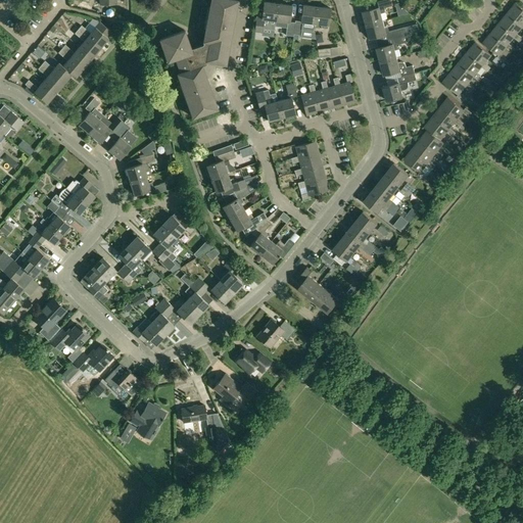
[(184,30),(159,39),(168,61),(176,58),(180,72),(177,74),(193,117),(218,108),(214,109),(198,63),(205,61),(226,64),(229,45),(226,44),(234,0),(237,1),(237,0),(235,0),(209,0),(202,44),(188,49),(182,32),(185,31),(184,30)]
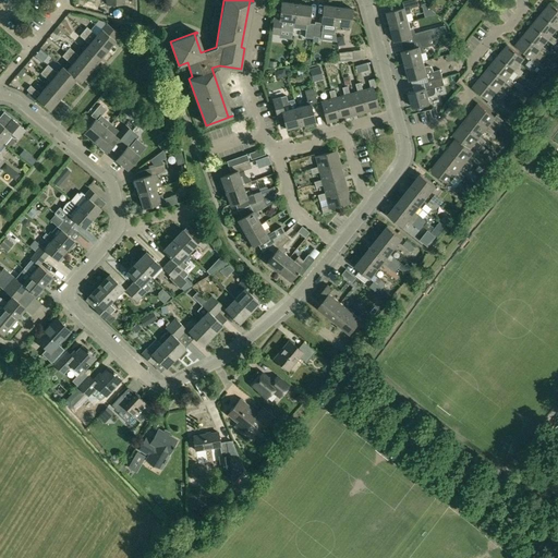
[(404,9),(387,13),(390,26),(409,22),(407,14),(412,13),(411,9),(420,5),(417,0),(409,0),(403,2),(404,9)]
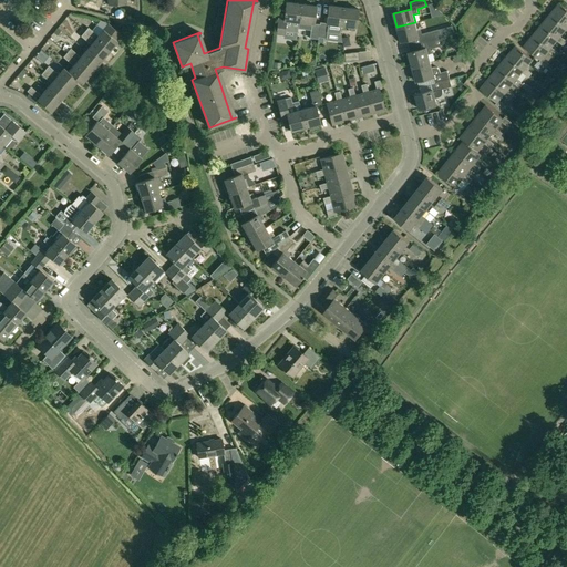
[(278,20),(276,34),(284,35),(285,32),(298,33),(298,29),(298,27),(299,22),(301,4),(286,2),(285,12),(279,11),(278,20)]
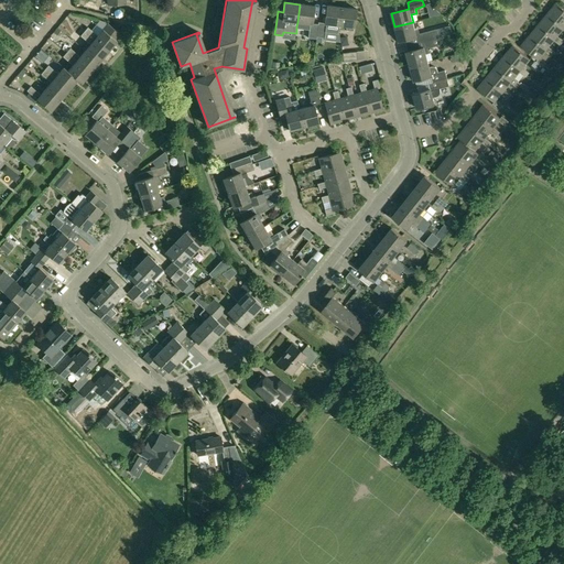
[(563,8),(556,2),(548,13),(563,26),(563,29),(563,30),(563,8)]
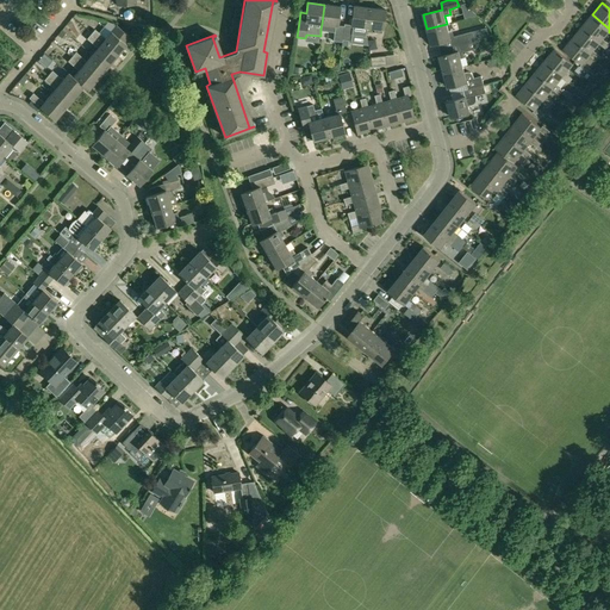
[(321,29),(321,31),(335,32),(334,42),(342,43),(342,41),(344,26),(337,26),(340,7),(324,5),(322,24),(321,29)]
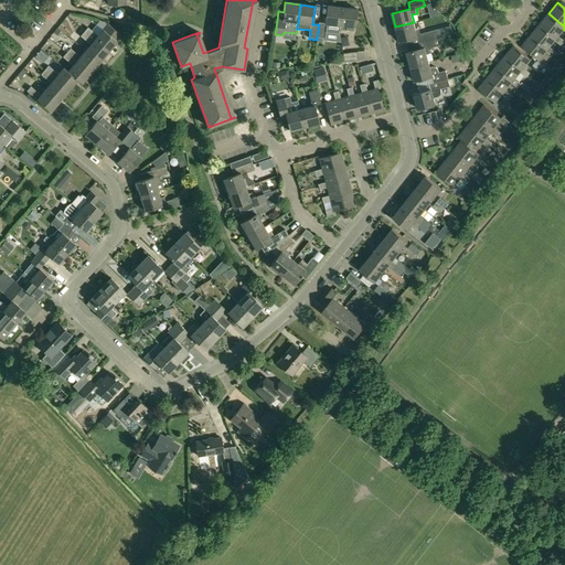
[(319,24),(317,38),(322,38),(326,39),(326,32),(339,34),(339,25),(341,8),(327,6),(324,23),(319,22),(319,24)]
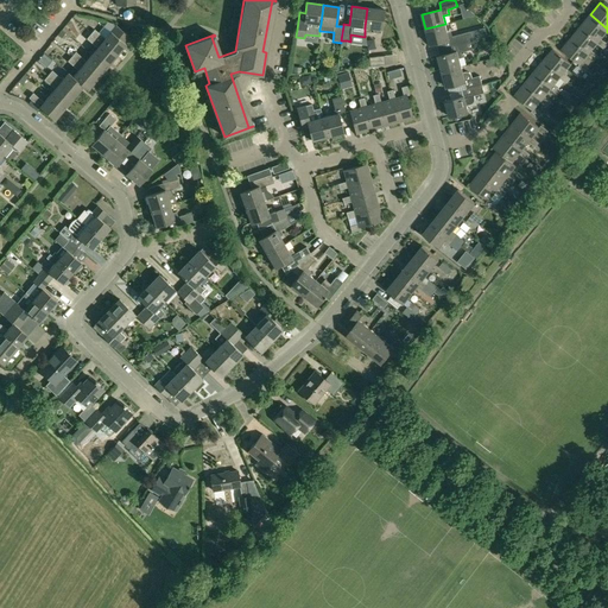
[(367,8),(365,27),(373,29),(373,33),(380,35),(381,30),(384,11),(367,8)]
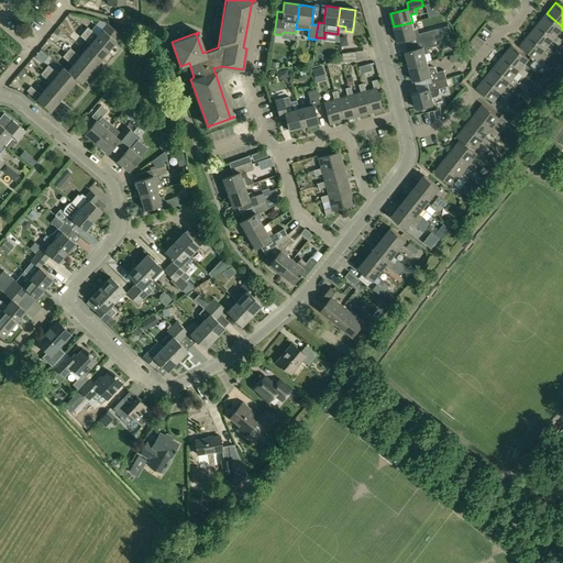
[(545,15),(538,24),(555,39),(554,41),(560,45),(562,41),(562,40),(558,36),(562,30),(562,29),(562,26),(547,13),(545,15)]
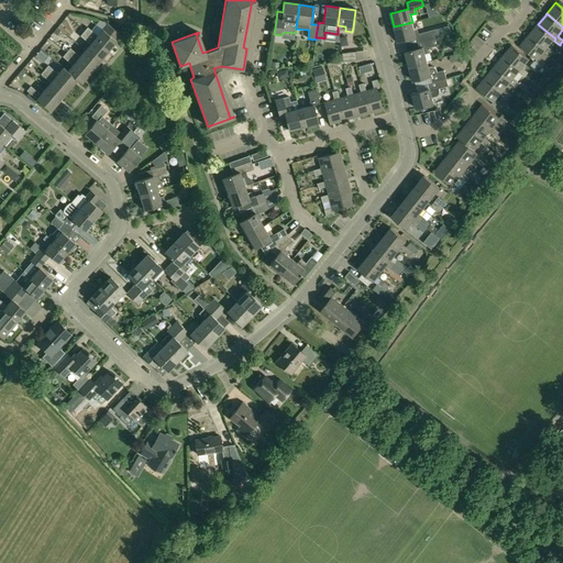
[(412,22),(394,26),(398,42),(416,37),(418,43),(421,42),(439,37),(437,30),(416,35),(412,22)]
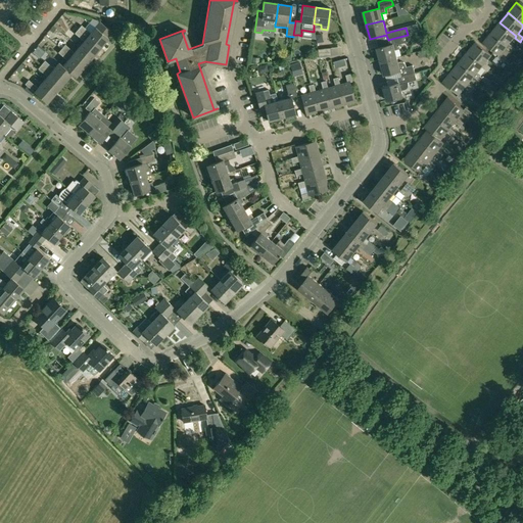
[(82,26),(79,30),(100,48),(108,39),(107,38),(112,33),(100,22),(91,34),(82,26)]
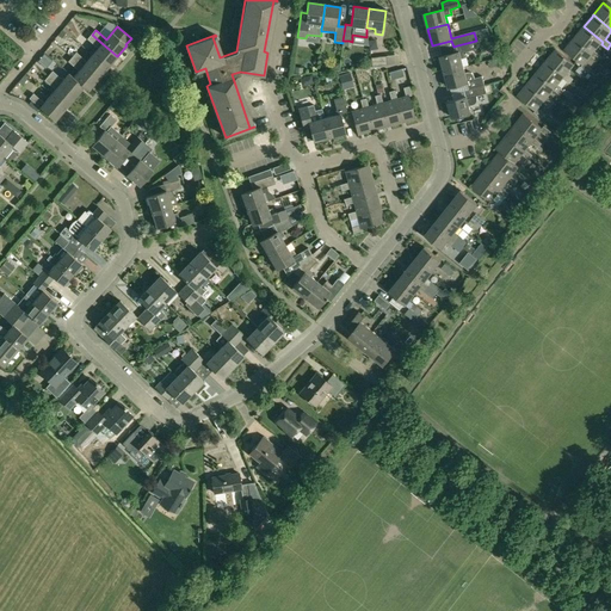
[(582,29),(574,38),(593,54),(592,55),(596,59),(597,60),(598,61),(602,56),(596,50),(602,44),(603,42),(584,26),(582,29)]
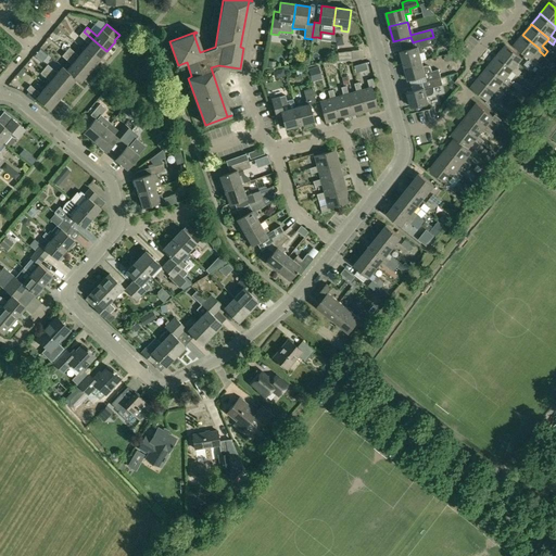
[(84,32),(79,36),(89,43),(84,50),(98,62),(106,51),(84,32)]
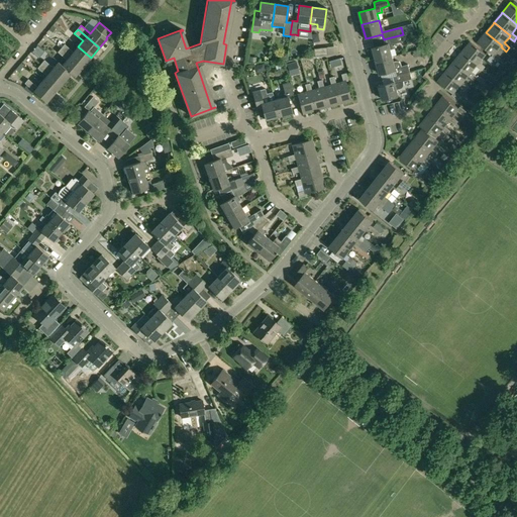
[(485,33),(478,42),(494,56),(493,57),(498,62),(501,58),(500,57),(499,56),(496,53),(501,46),(502,45),(486,32),(485,33)]
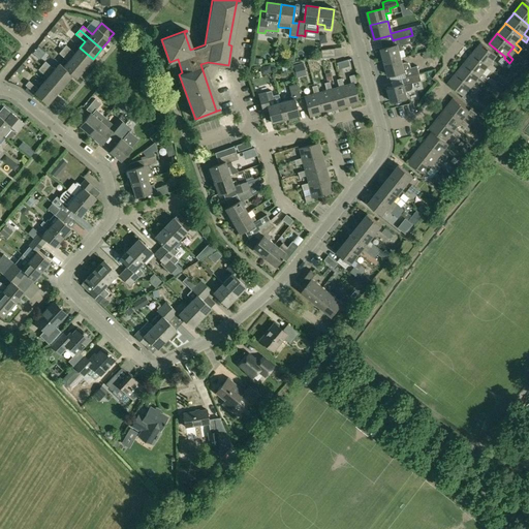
[(381,51),(380,52),(381,56),(383,57),(384,62),(401,58),(398,48),(414,42),(412,35),(396,39),(398,44),(381,49),(381,51)]
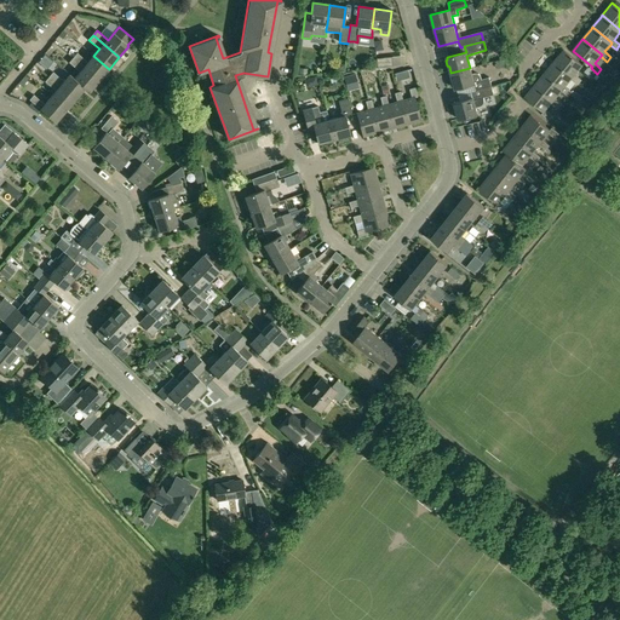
[(564,50),(555,62),(574,78),(572,80),(578,85),(583,80),(575,75),(584,65),(564,50)]
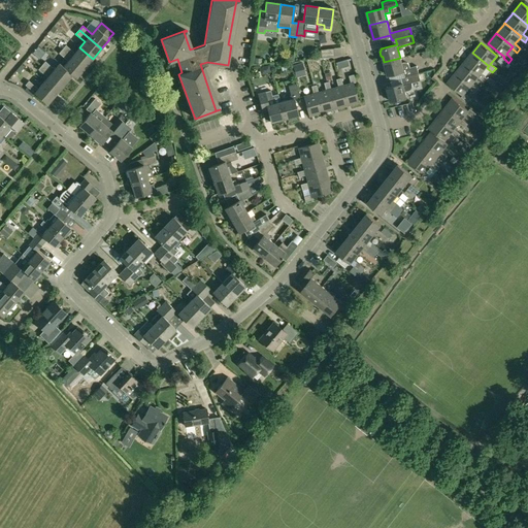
[(66,45),(62,50),(85,69),(93,59),(79,47),(75,54),(66,45)]
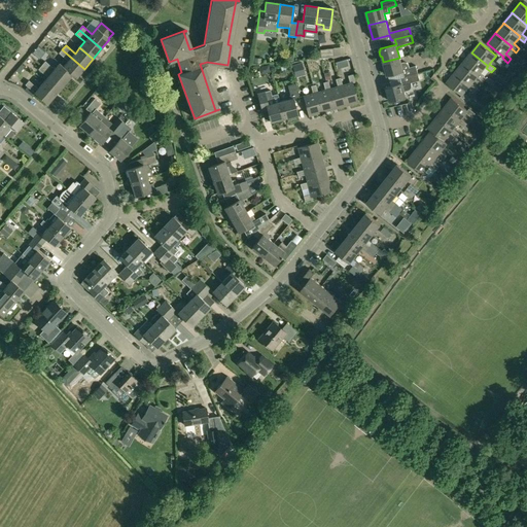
[(332,48),(320,50),(321,58),(334,56),(332,48)]
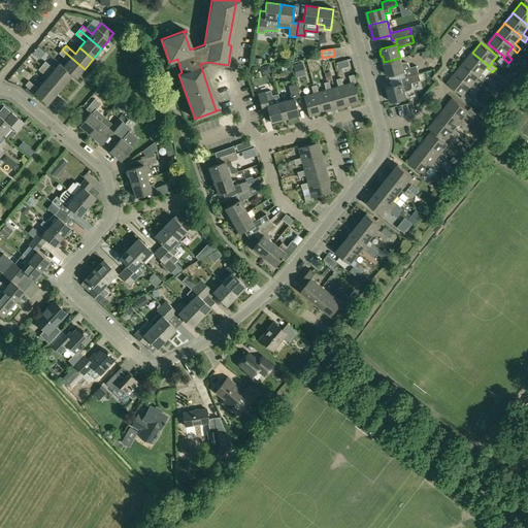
[(62,50),(59,54),(68,61),(63,67),(72,74),(72,75),(76,78),(85,69),(62,50)]
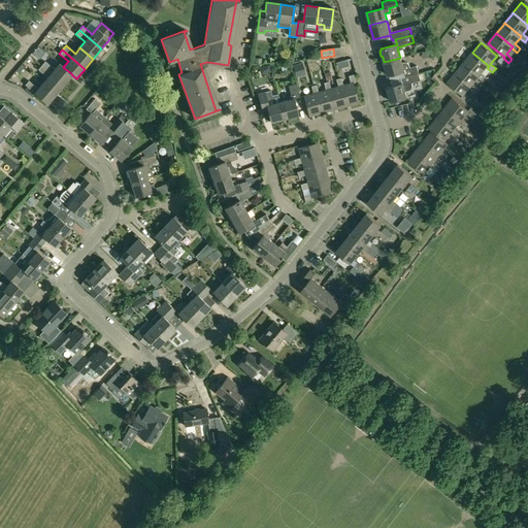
[(470,55),(464,63),(481,76),(479,78),(484,83),(488,78),(482,74),(487,68),(489,66),(472,53),(470,55)]
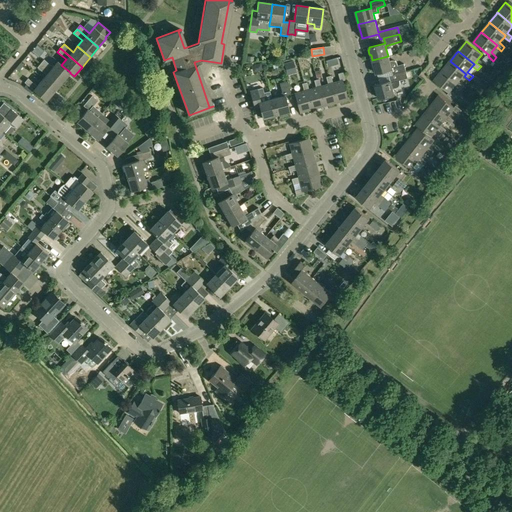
[(374,66),(372,68),(373,71),(375,72),(376,74),(392,69),(393,75),(406,71),(404,64),(399,66),(398,66),(398,65),(398,64),(397,63),(396,62),(395,62),(395,61),(394,61),(393,61),(392,61),(391,61),(390,61),(388,56),(372,60),(374,66)]
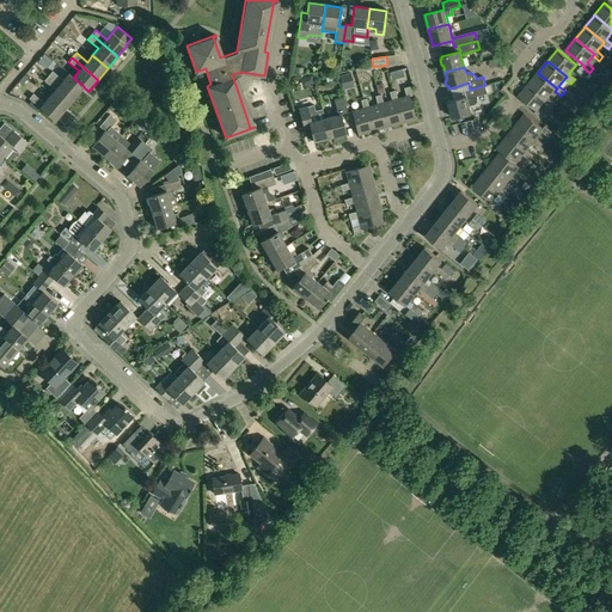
[(349,71),(338,74),(342,83),(353,79),(349,71)]
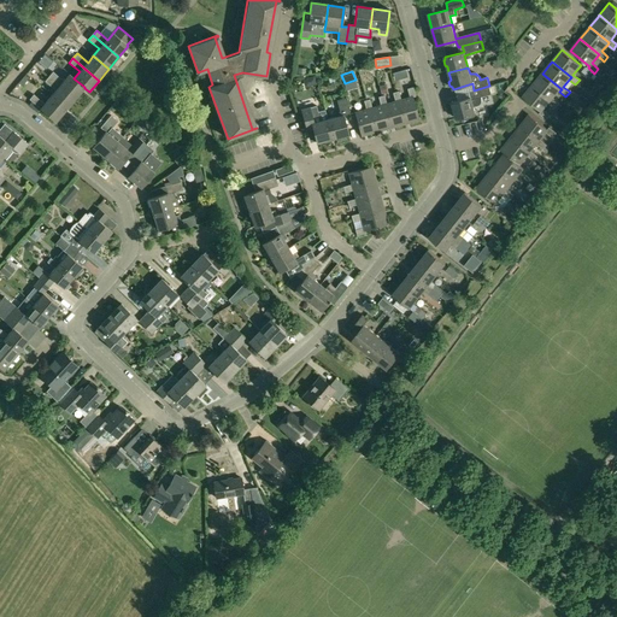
[(53,72),(50,77),(75,99),(84,88),(84,87),(74,78),(70,75),(64,82),(53,72)]
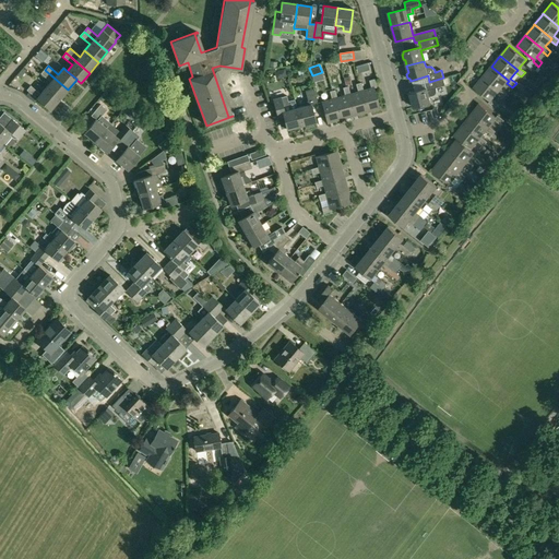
[(489,69),(483,76),(500,92),(498,93),(504,98),(508,94),(502,88),(507,83),(509,81),(491,67),(489,69)]
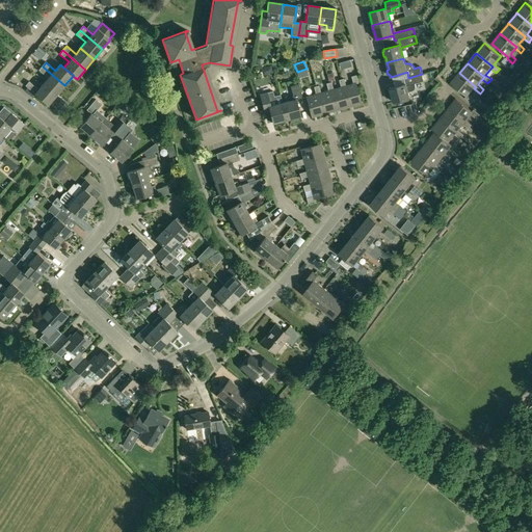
[(43,67),(38,71),(48,78),(44,83),(57,95),(64,85),(43,67)]
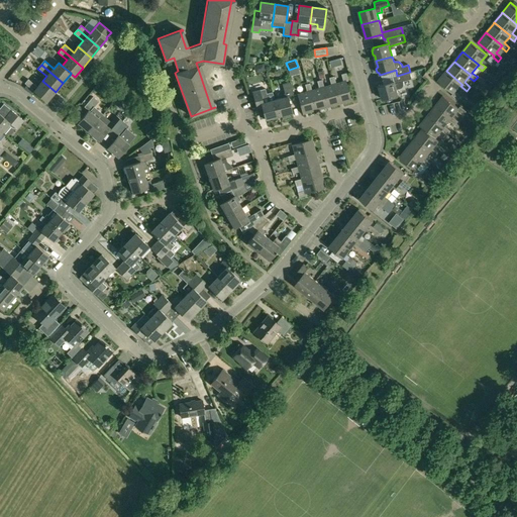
[(444,73),(437,81),(453,94),(452,95),(452,96),(458,101),(461,97),(455,92),(460,86),(462,85),(446,71),(444,73)]
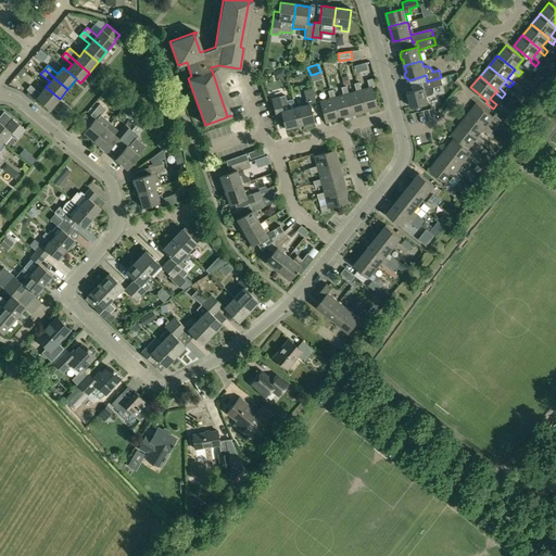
[(425,88),(407,93),(411,108),(428,102),(427,97),(429,97),(430,96),(431,96),(431,95),(432,95),(433,93),(433,92),(434,92),(434,91),(434,90),(434,89),(434,88),(443,85),(441,77),(427,81),(422,83),(425,88)]
